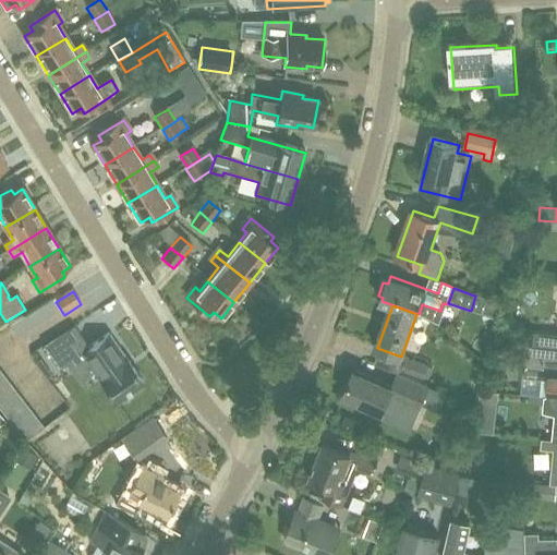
[(45,345),(44,346),(61,371),(68,366),(86,391),(101,381),(117,402),(121,399),(124,403),(143,390),(140,386),(144,384),(110,336),(91,349),(74,326),(45,345)]
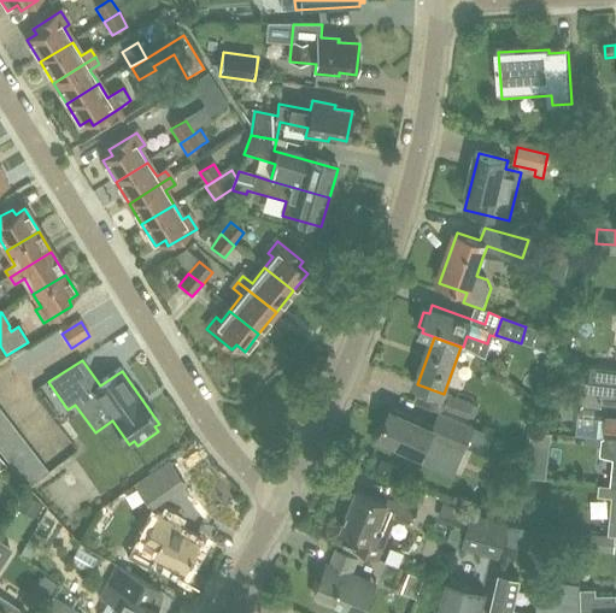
[(615,419),(609,419),(606,440),(615,440),(615,371),(602,370),(599,394),(615,395),(615,419)]
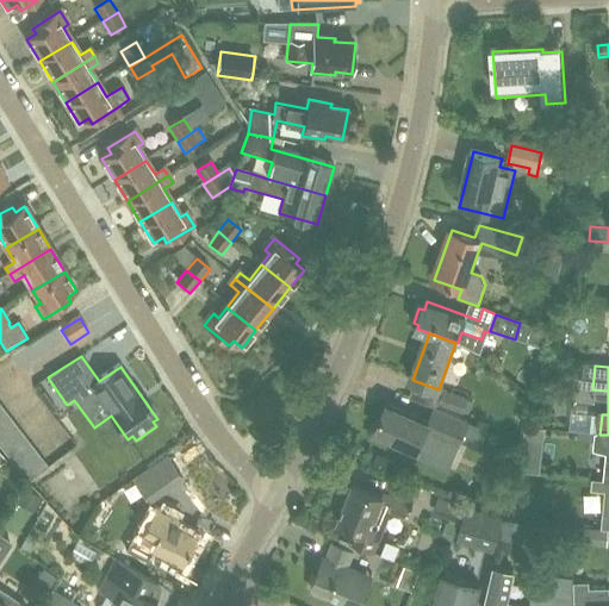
[(440,406),(465,416),(470,401),(445,393),(440,406)]
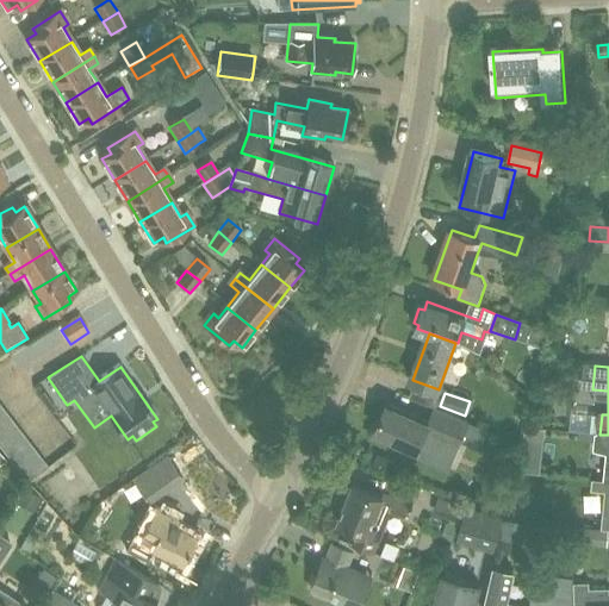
[(49,468),(0,405),(0,447),(29,483),(49,468)]
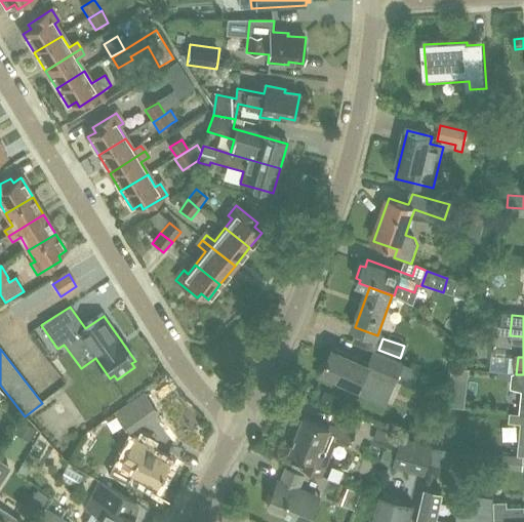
[(333,349),(324,372),(365,390),(363,395),(387,405),(398,379),(414,387),(420,371),(375,352),(370,365),(368,364),(333,349)]
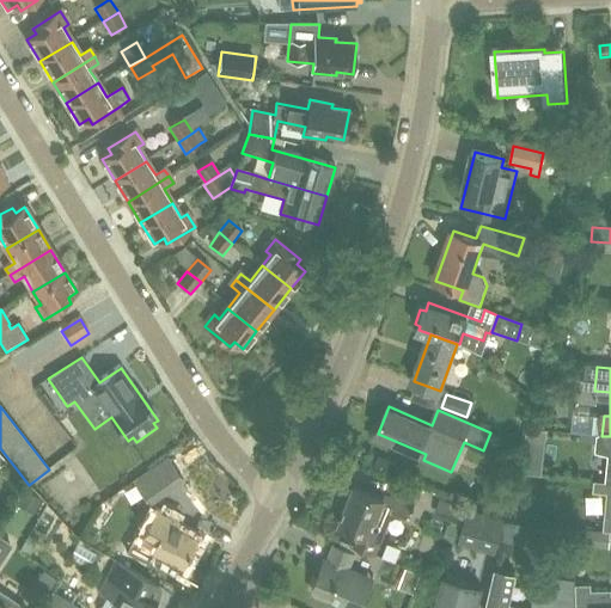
[(610,436),(602,436),(590,435),(590,436),(581,435),(580,444),(597,446),(596,454),(609,458),(606,483),(610,483),(610,436)]
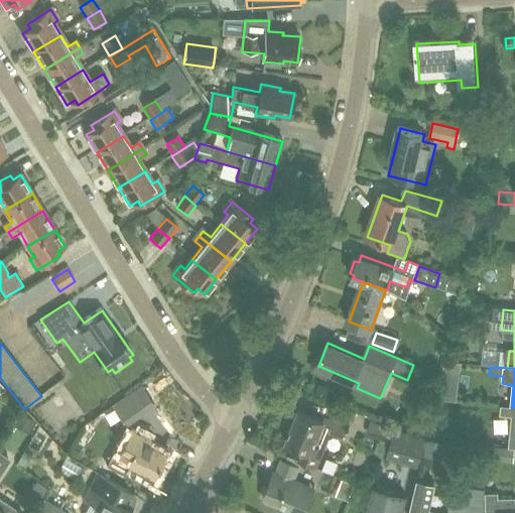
[(141,386),(112,407),(126,426),(155,405),(141,386)]
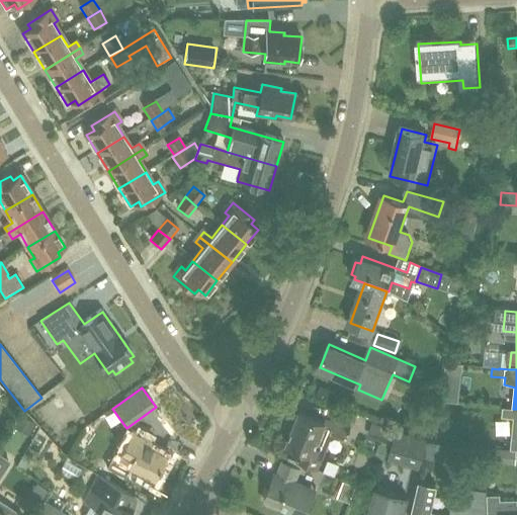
[(516,409),(513,409),(504,408),(503,418),(516,420),(516,409)]
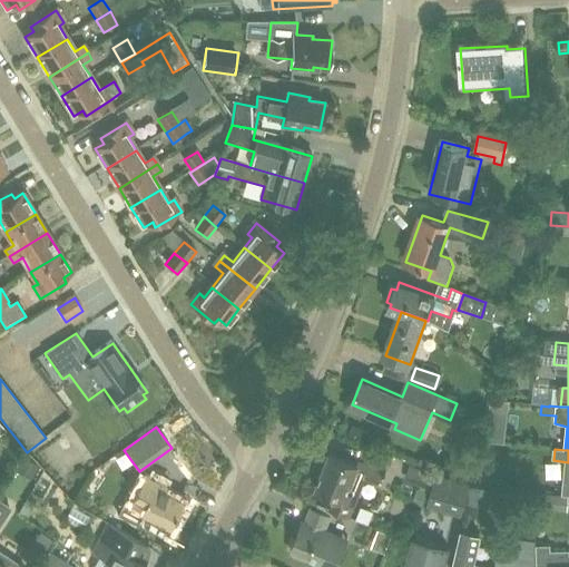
[(380,485),(385,472),(365,465),(364,467),(332,453),(316,491),(333,497),(327,509),(351,518),(366,479),(380,485)]
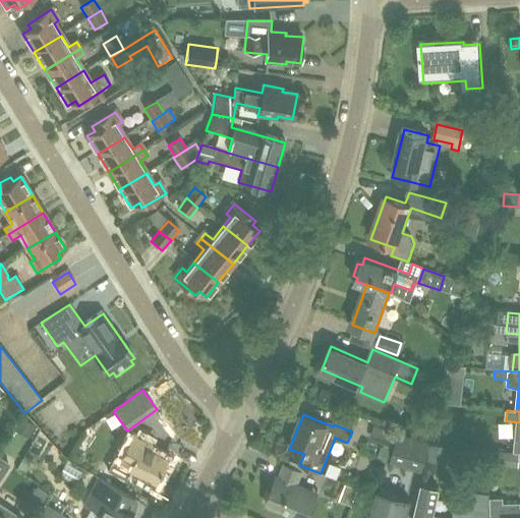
[(374,427),(369,441),(383,446),(384,446),(392,449),(397,437),(374,427)]
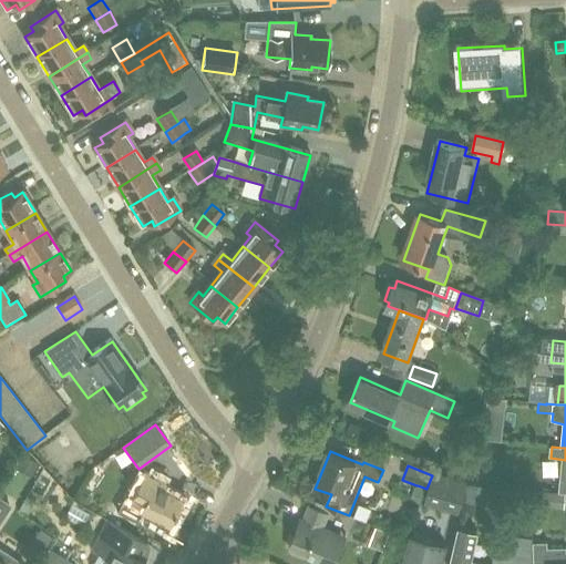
[(131,491),(117,513),(137,524),(144,512),(167,526),(182,501),(164,490),(166,485),(145,473),(136,489),(134,493),(131,491)]
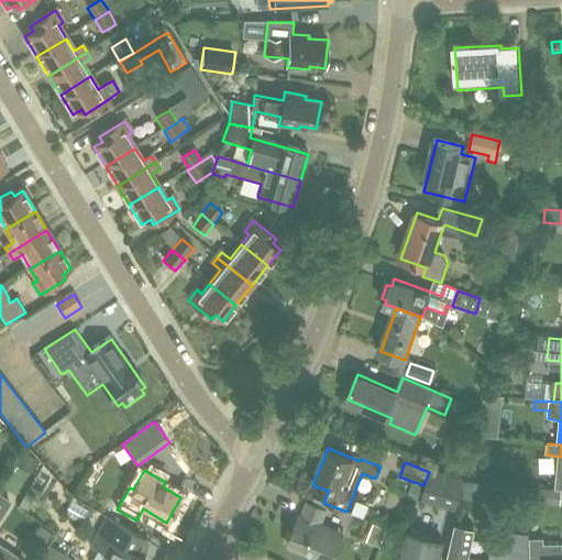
[(422,501),(458,511),(464,485),(430,475),(422,501)]
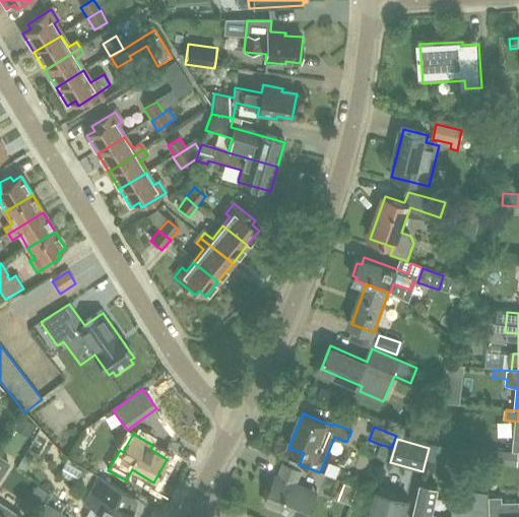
[(518,468),(518,454),(490,451),(488,466),(518,468)]
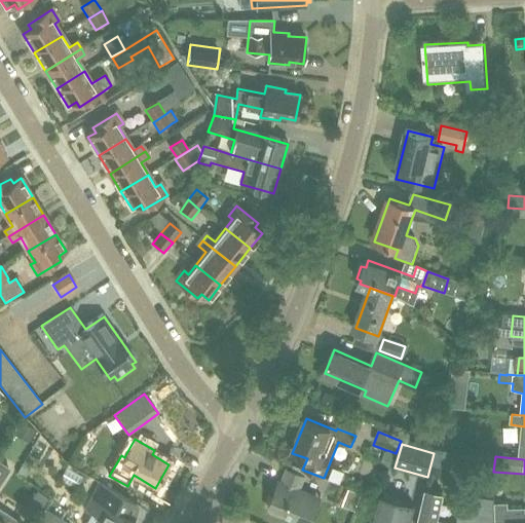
[(0,467),(0,489),(10,473),(0,467)]
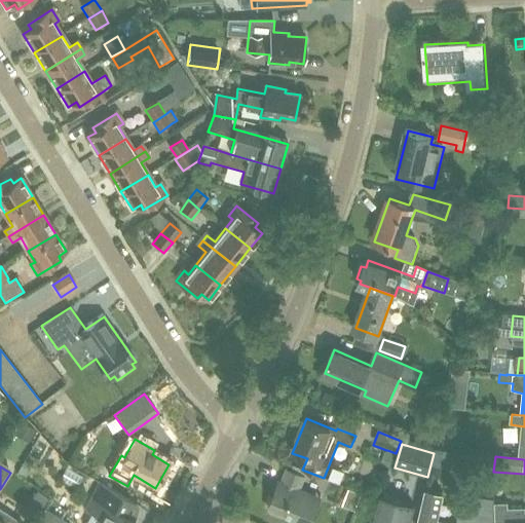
[(84,479),(68,470),(62,481),(78,490),(84,479)]
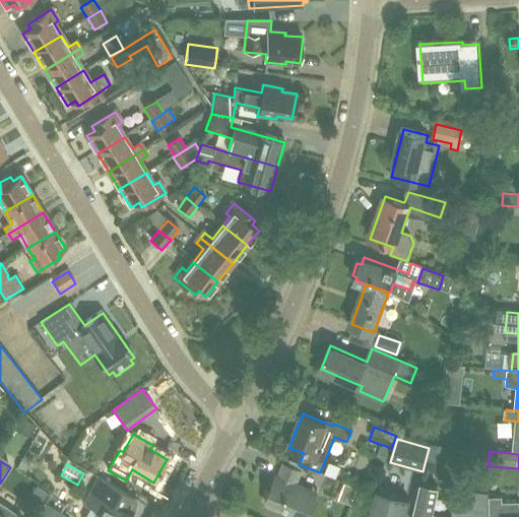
[(308,516),(316,497),(307,493),(309,490),(298,485),(303,472),(283,464),(278,477),(276,476),(266,503),(300,516),(308,516)]
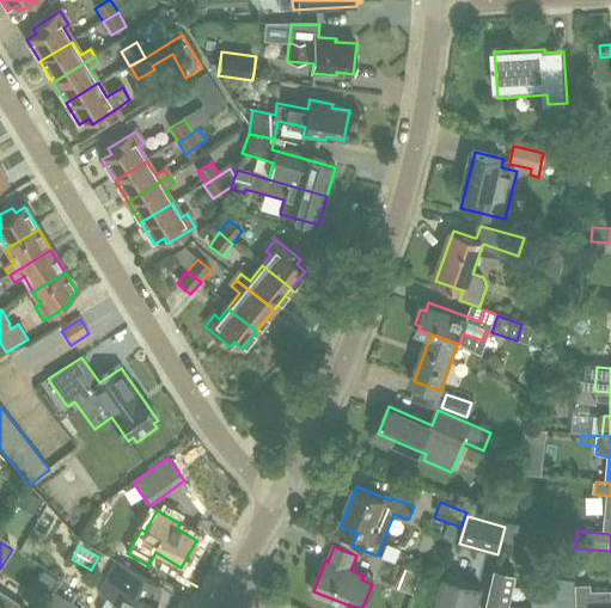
[(154,607),(136,596),(145,581),(156,587),(157,585),(117,564),(101,595),(118,605),(116,607),(154,607)]
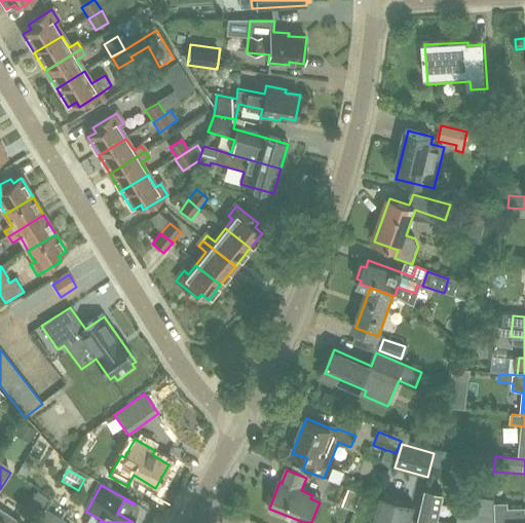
[(444,491),(426,487),(418,522),(437,522),(444,491)]
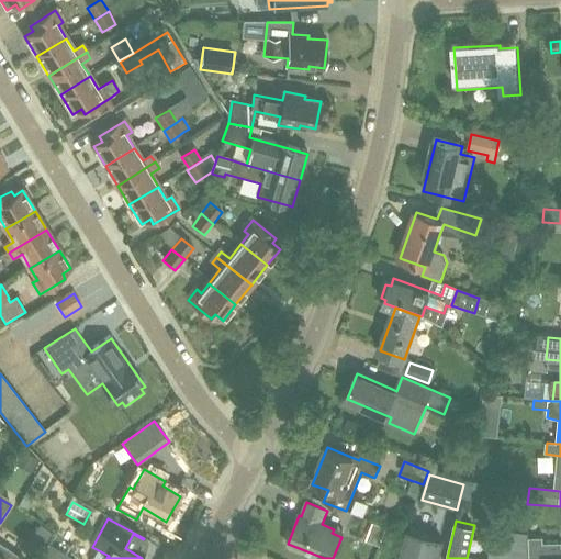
[(437,558),(442,540),(408,530),(402,556),(406,557),(405,558),(437,558)]
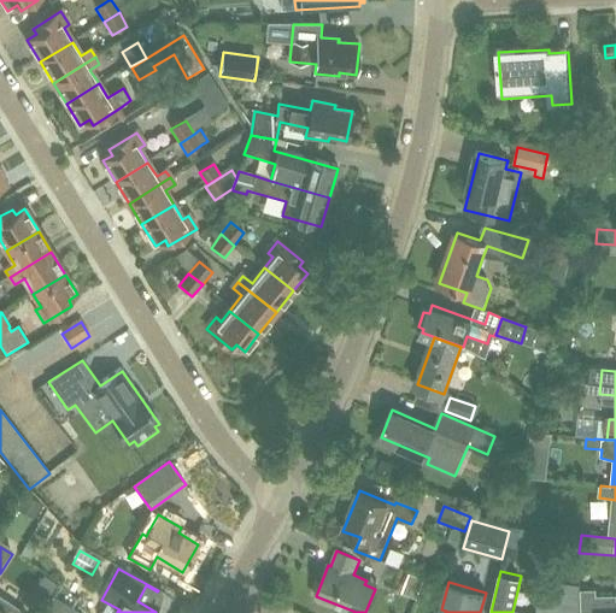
[(615,595),(597,596),(597,590),(581,590),(581,612),(615,612),(615,595)]
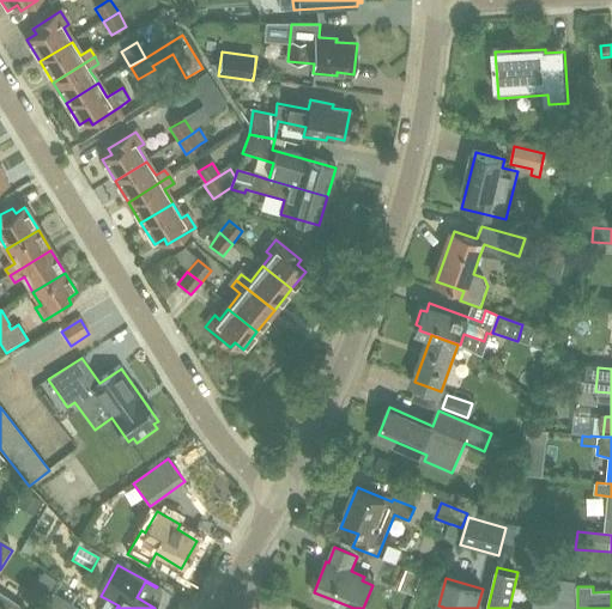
[(23,608),(0,592),(0,608),(23,608)]
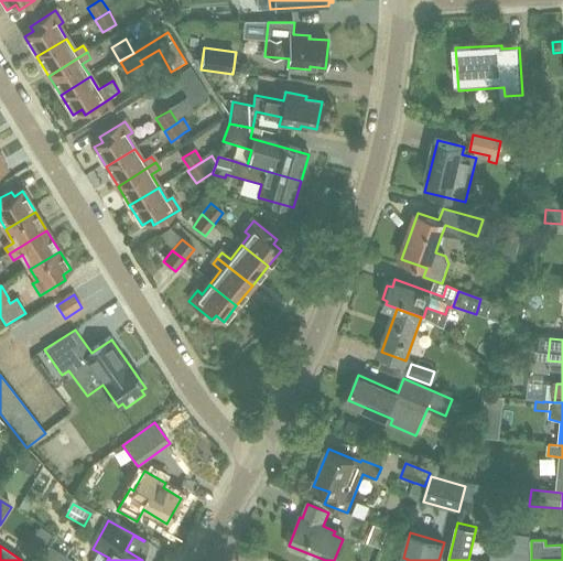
[(69,560),(49,547),(42,558),(46,560),(69,560)]
